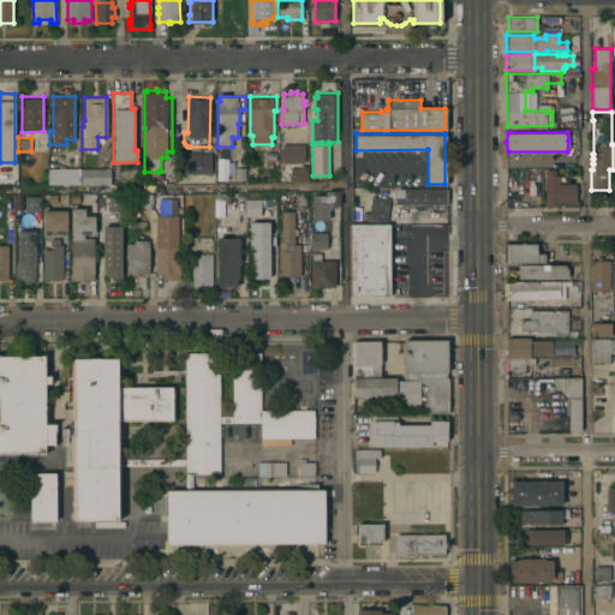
[(304,143),(305,162),(280,162),(280,150),(282,150),(282,143),(304,143)]
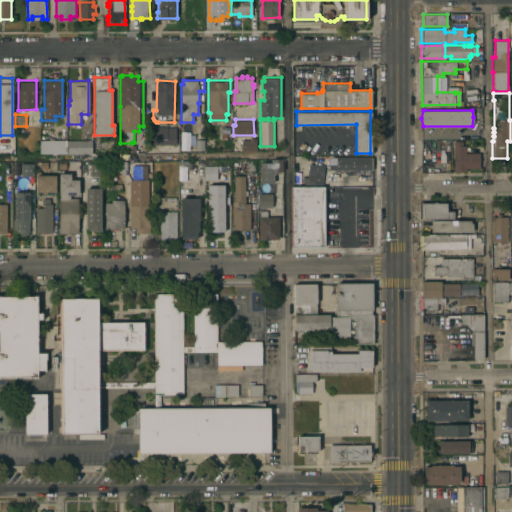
[(149,144),(149,126),(163,126),(163,127),(176,127),(176,143),(149,144)]
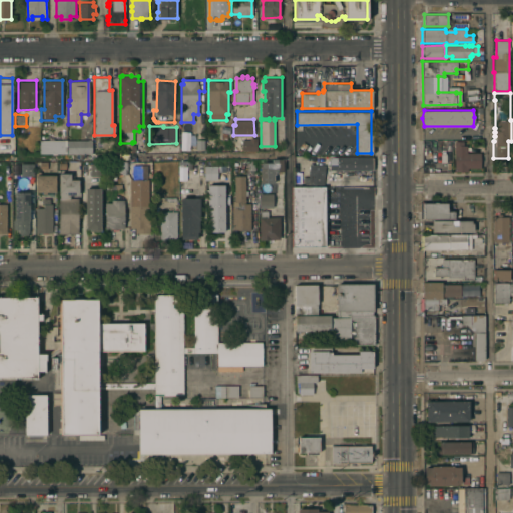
[(40,139),(49,140),(49,137),(54,138),(54,140),(66,140),(66,153),(41,153),(40,139)]
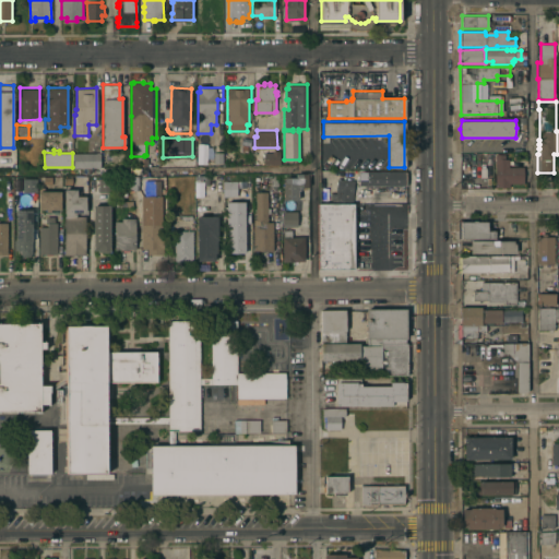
[(264,152),(272,152),(272,150),(280,150),(280,164),(264,164),(264,152)]
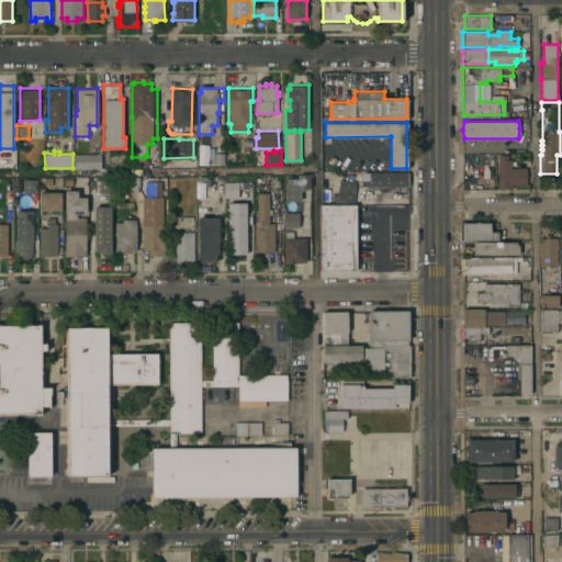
[(74,154),(100,153),(101,168),(74,168),(74,154)]
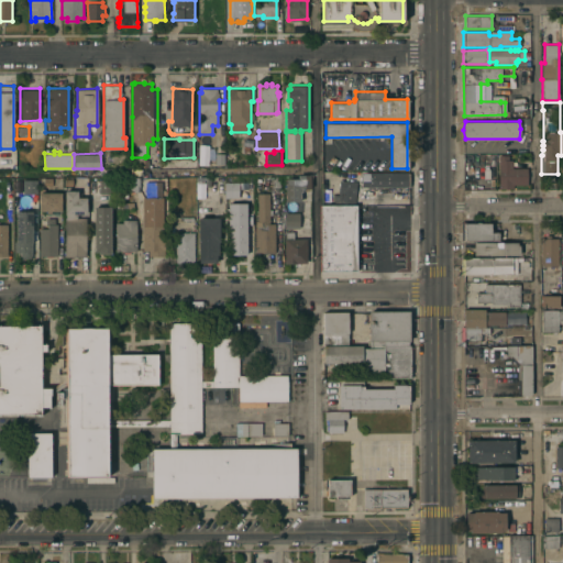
[(216,153),(224,153),(224,164),(216,164),(216,153)]
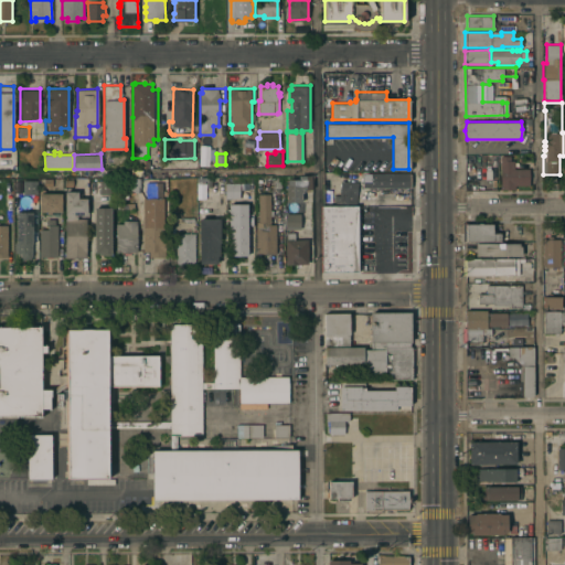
[(500,156),(511,156),(511,160),(514,160),(514,168),(530,168),(530,184),(514,184),(514,189),(501,189),(500,156)]
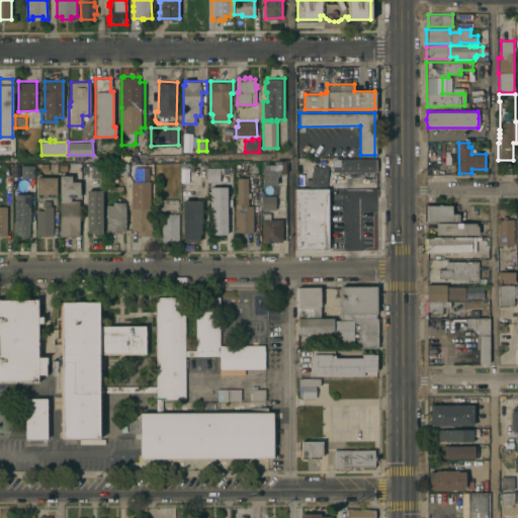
[(137,154),(125,153),(125,146),(137,146),(137,154)]
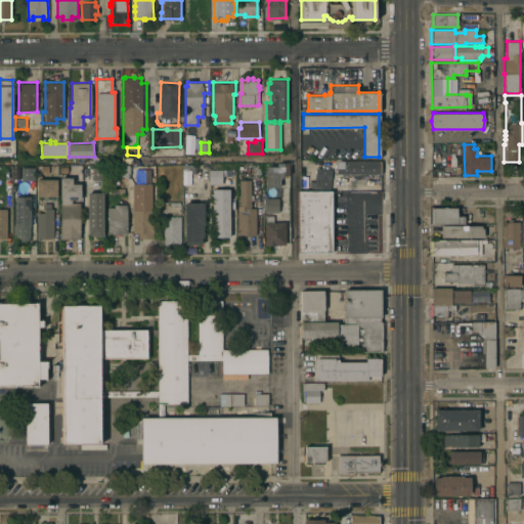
[(381,161),(381,173),(337,173),(337,161),(381,161)]
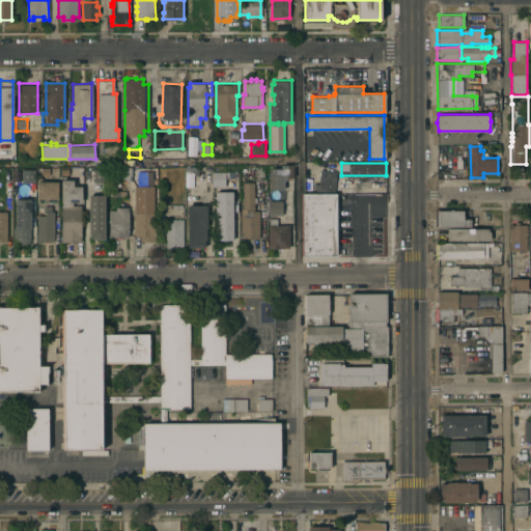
[(292,177),(284,177),(284,179),(283,179),(283,190),(269,189),(270,173),(271,168),(281,168),(281,164),(292,165),(292,177)]
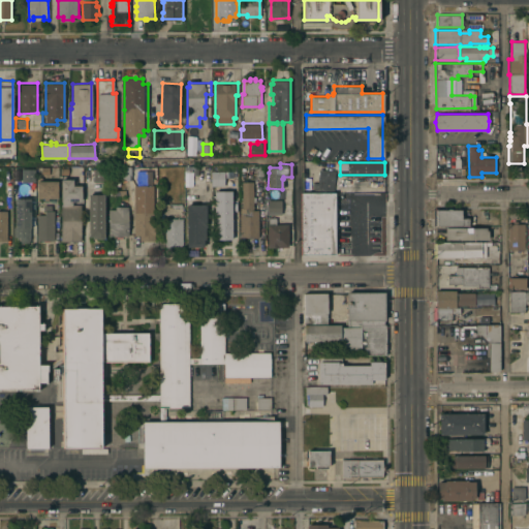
[(266,177),(263,177),(263,178),(254,178),(254,164),(266,164),(266,177)]
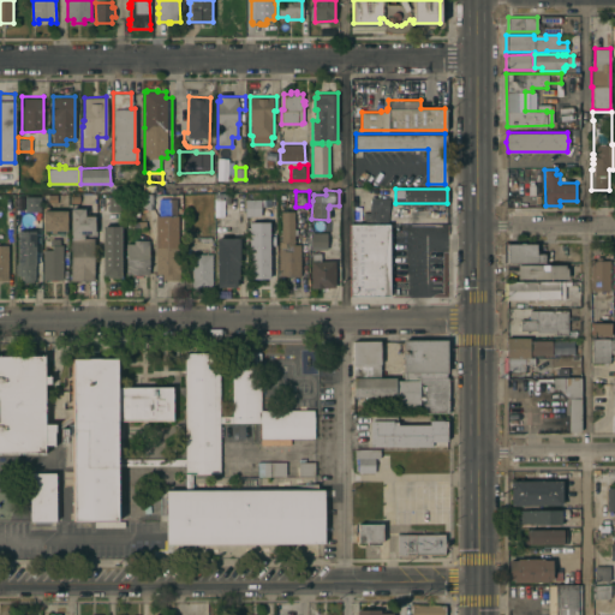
[(142,193),(153,193),(153,209),(142,209),(142,193)]
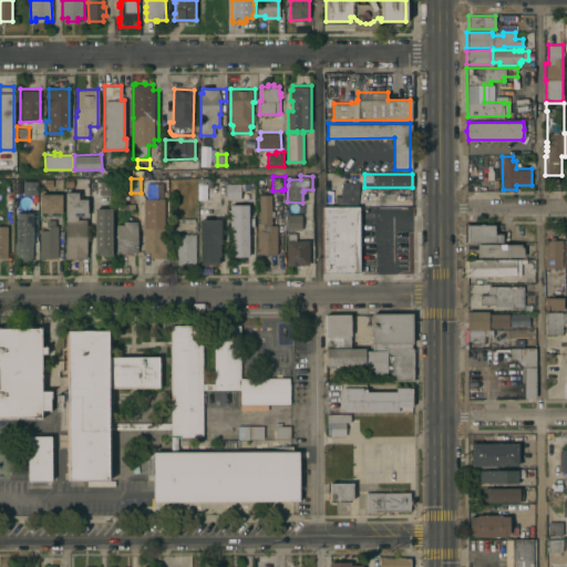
[(37,182),(13,182),(13,195),(35,195),(37,182)]
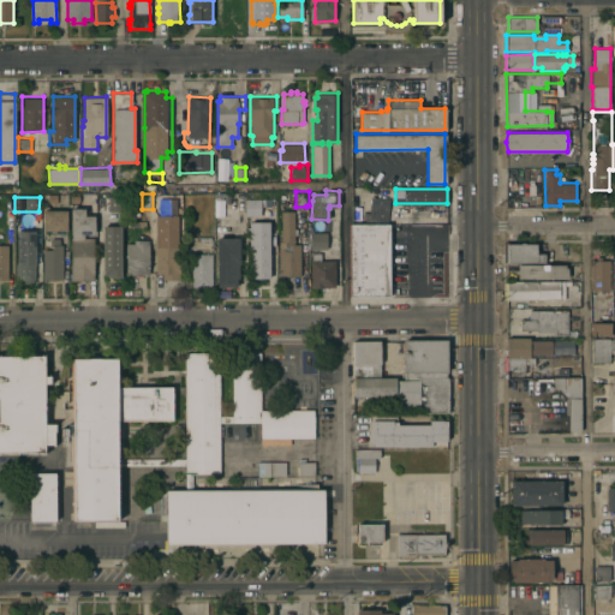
[(123,212),(108,212),(108,197),(123,197),(123,212)]
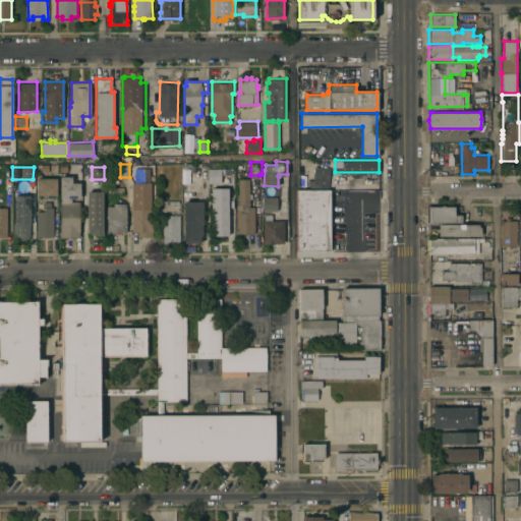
[(308,179),(313,179),(314,167),(330,168),(329,187),(322,186),(321,187),(313,186),(308,185),(308,179)]
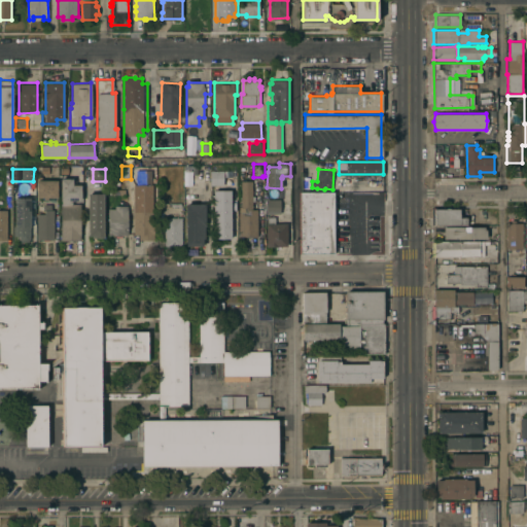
[(221,172),(208,171),(208,185),(221,185),(221,172)]
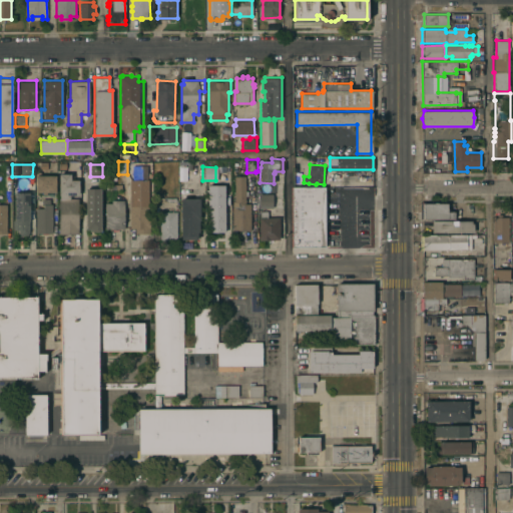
[(130,178),(132,178),(132,176),(133,176),(133,174),(135,174),(135,169),(147,169),(147,178),(148,178),(148,201),(150,201),(150,233),(136,233),(136,227),(130,227),(130,178)]
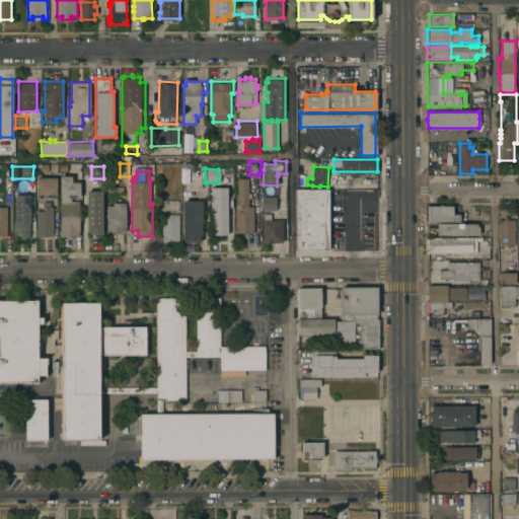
[(60,175),(72,175),(72,181),(80,181),(80,197),(71,197),(71,200),(79,200),(79,236),(60,236),(60,175)]
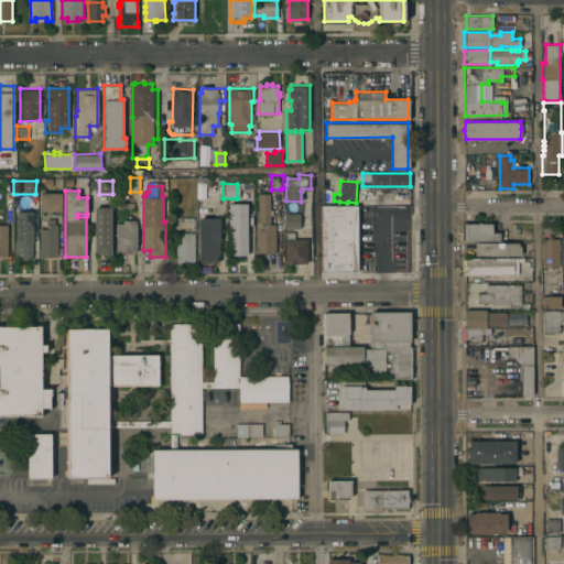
[(40,192),(62,192),(62,210),(51,210),(51,213),(47,213),(47,210),(40,210),(40,192)]
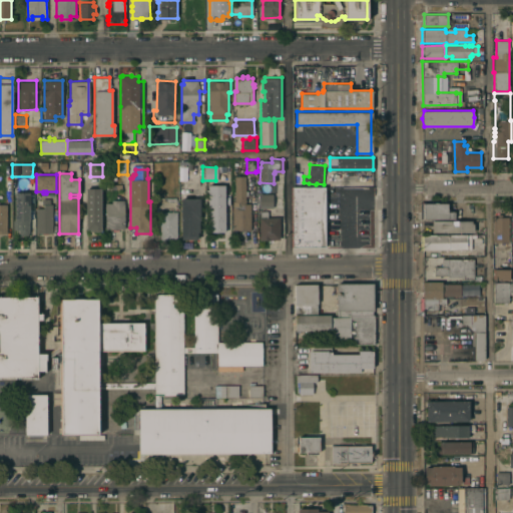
[(232,207),(237,207),(237,203),(238,203),(238,201),(234,201),(234,175),(245,175),(245,190),(248,190),(248,195),(245,195),(245,203),(250,203),(250,230),(240,230),(240,229),(232,229),(232,207)]
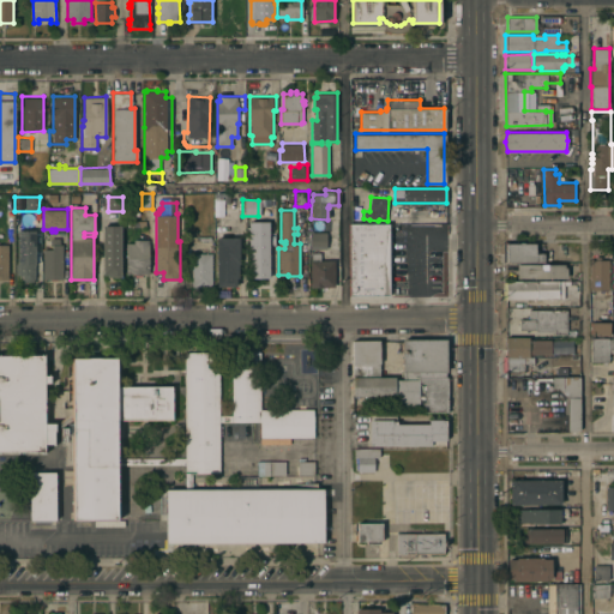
[(386,296),(387,224),(349,224),(348,295),(386,296)]
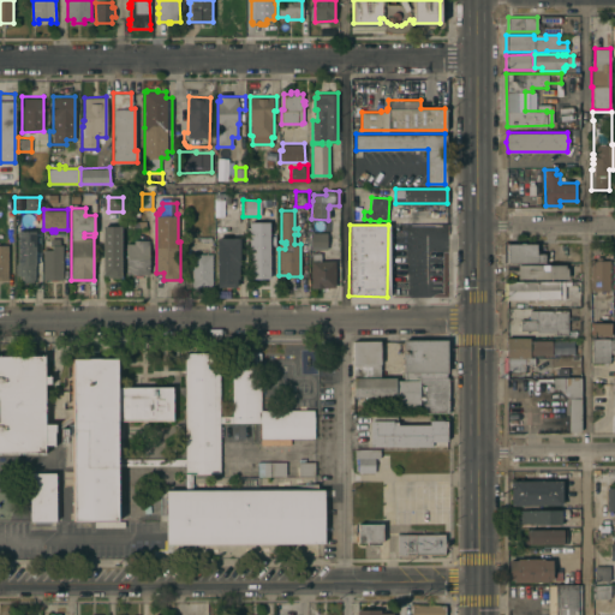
[(120,278),(107,278),(107,275),(102,275),(102,226),(120,226),(120,278)]
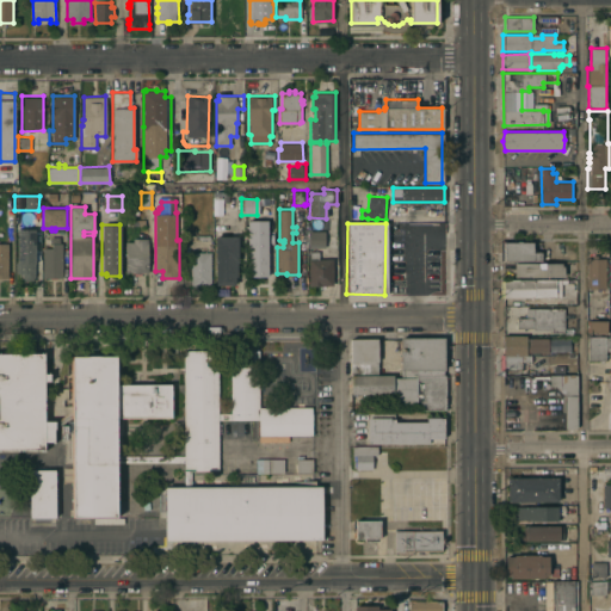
[(35,279),(24,279),(24,278),(22,278),(22,273),(16,273),(16,261),(17,261),(17,229),(35,229),(35,279)]
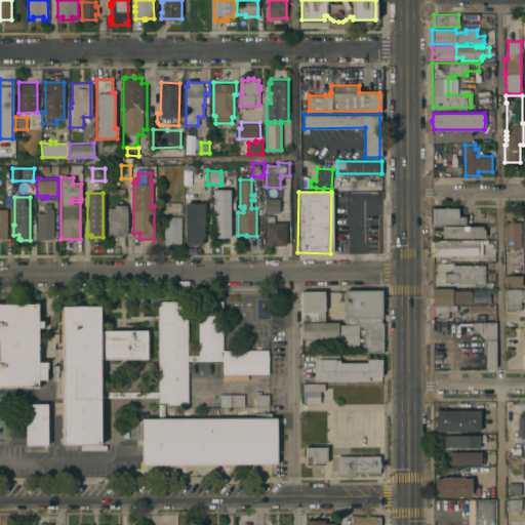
[(266,198),(279,198),(279,212),(266,212),(266,198)]
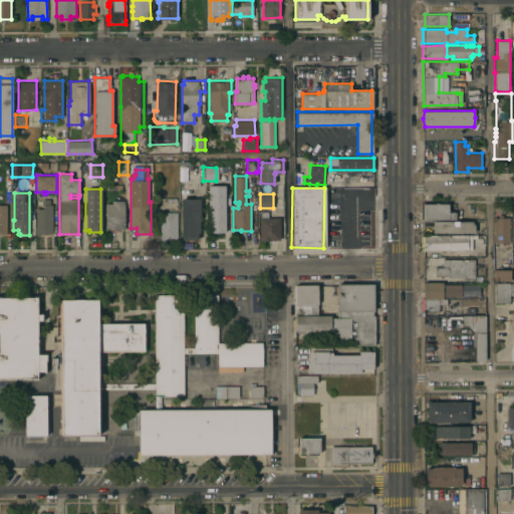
[(181,198),(200,198),(200,220),(200,232),(198,232),(198,239),(182,239),(181,198)]
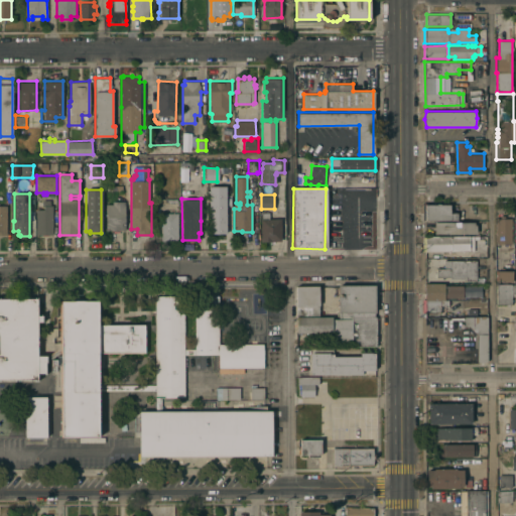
[(36,210),(43,210),(43,207),(42,207),(42,200),(50,200),(50,205),(52,205),(52,234),(36,234),(36,223),(36,210)]
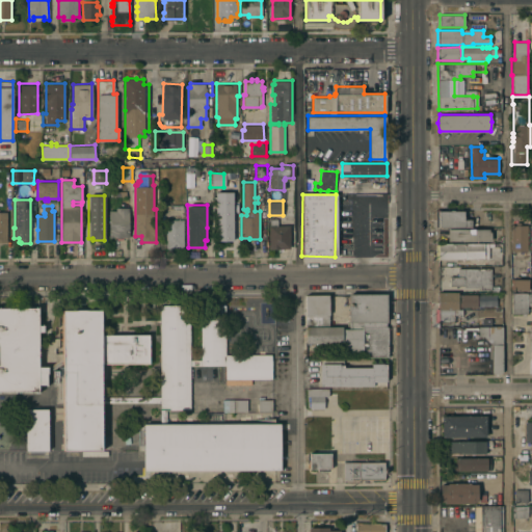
[(129,236),(109,236),(109,210),(116,210),(116,207),(129,207),(129,236)]
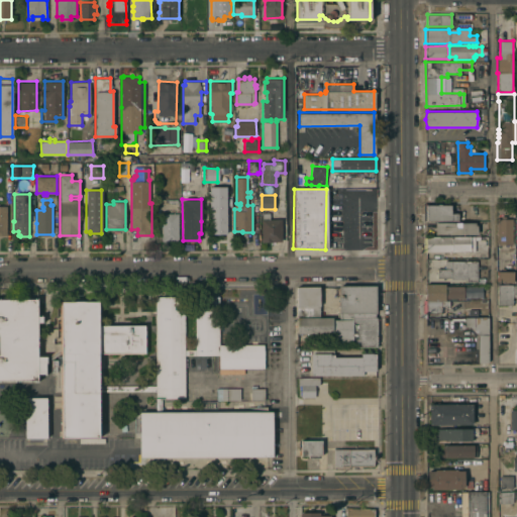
[(432,205),(451,205),(451,212),(458,212),(458,219),(426,220),(426,204),(432,204),(432,205)]
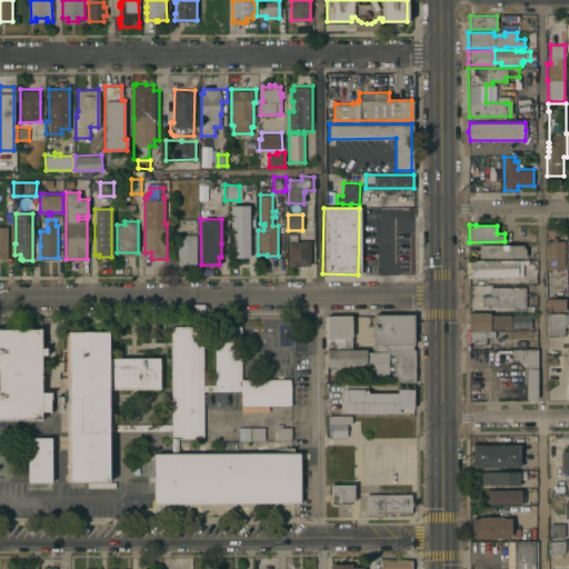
[(229,231),(235,231),(235,228),(247,228),(247,231),(249,231),(249,233),(256,233),(256,247),(249,247),(249,253),(245,253),(245,258),(235,258),(233,255),(230,255),(229,231)]
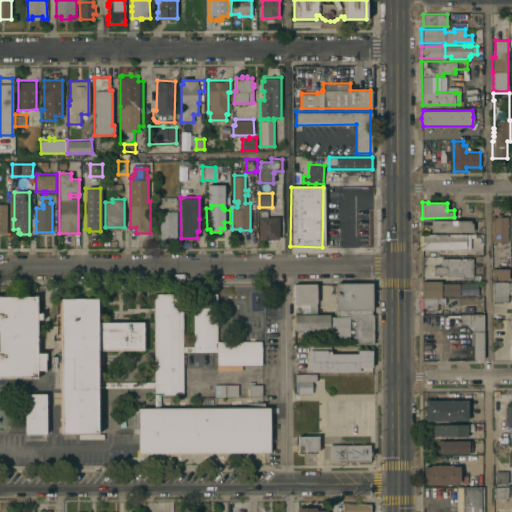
[(160,211),(177,210),(177,238),(160,239),(160,211)]
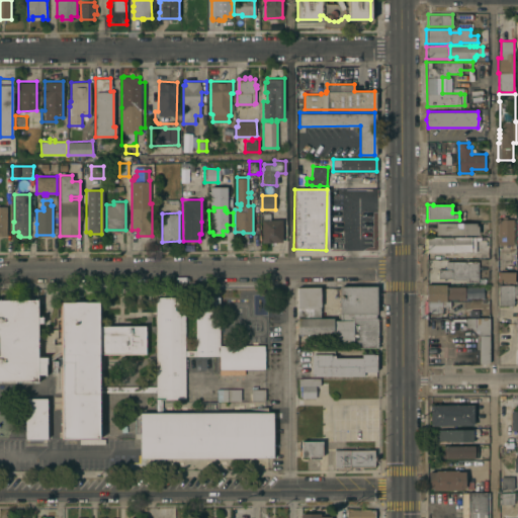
[(498,219),(502,219),(502,217),(507,216),(507,219),(514,219),(514,244),(516,244),(516,271),(514,271),(514,282),(499,282),(499,271),(498,271),(498,244),(498,219)]
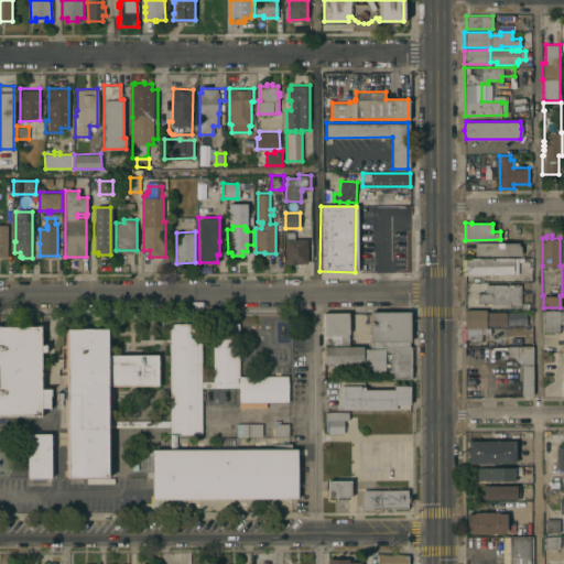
[(285,238),(307,238),(307,263),(285,263),(285,238)]
